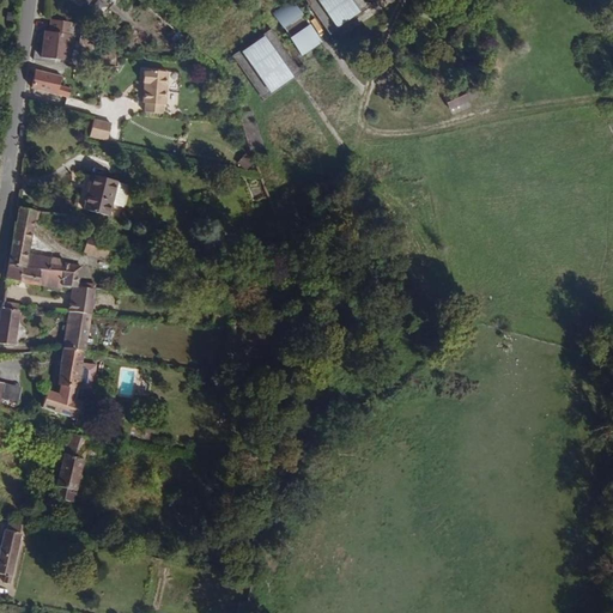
[(363,5),(359,0),(308,0),(329,29),(363,5)]
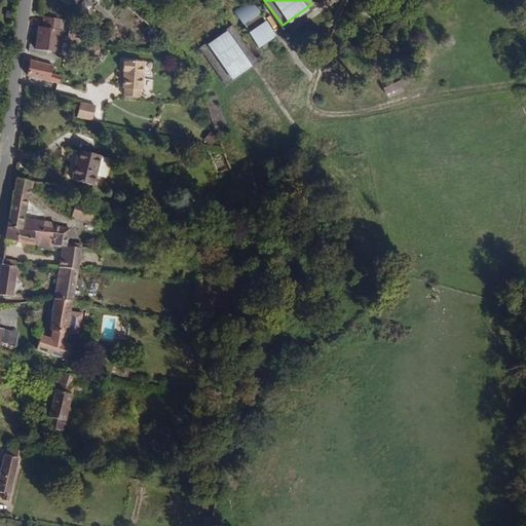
[(272,33),(251,3),(236,14),(257,44),(272,33)]
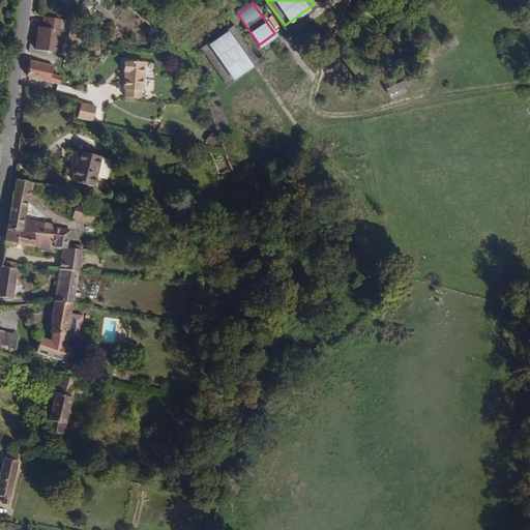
[(43,13),(42,22),(41,25),(37,25),(34,48),(57,51),(61,24),(62,18),(43,13)]
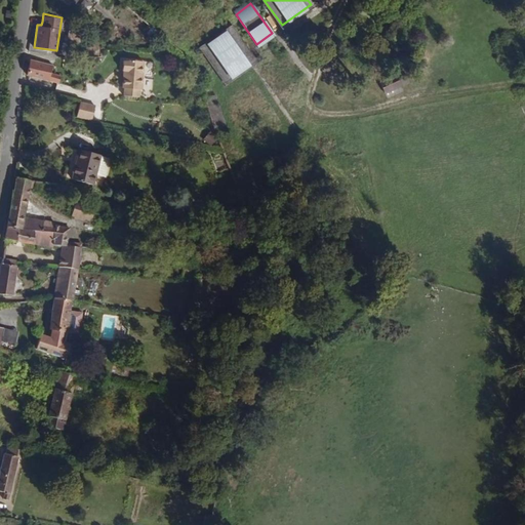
[(254,63),(231,29),(204,49),(227,82),(254,63)]
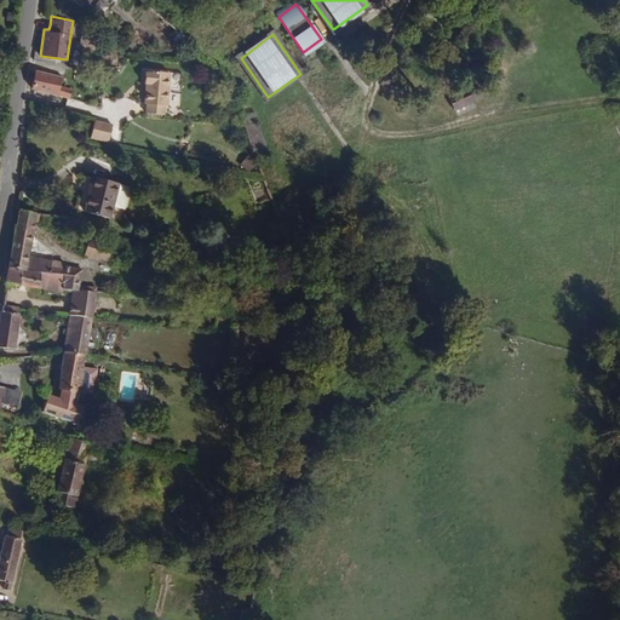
[(165,102),(168,69),(155,68),(145,67),(145,68),(144,68),(143,80),(145,80),(145,86),(143,86),(143,101),(145,101),(144,109),(149,109),(162,110),(162,102),(165,102)]
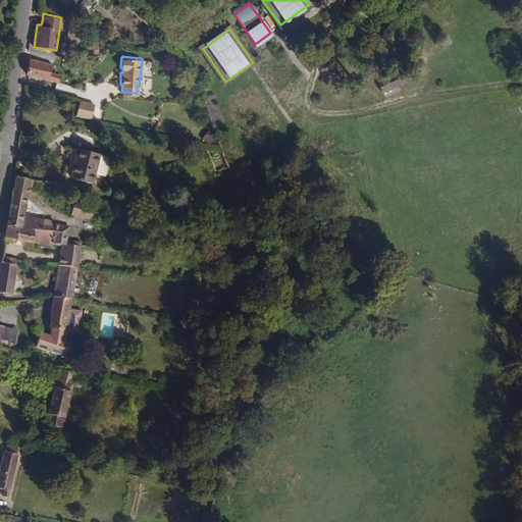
[(49,70),(51,62),(29,57),(24,72),(57,81),(59,73),(49,70)]
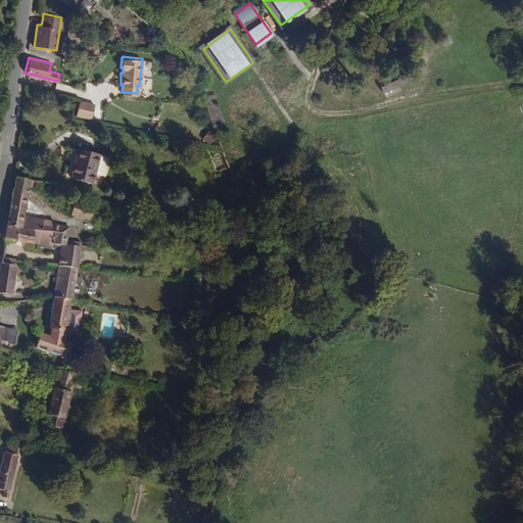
[(405,82),(399,70),(377,81),(382,92),(405,82)]
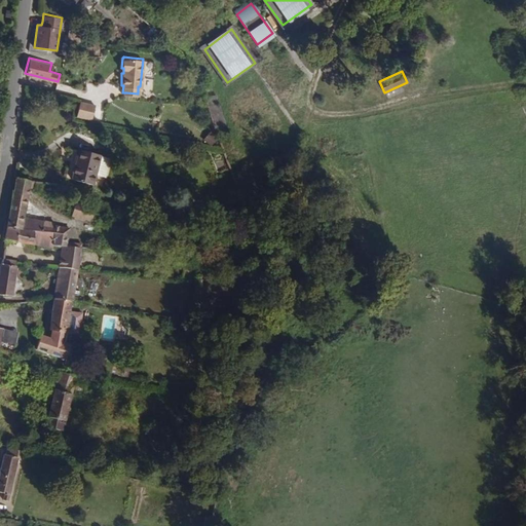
[(89,118),(92,103),(78,100),(74,115),(89,118)]
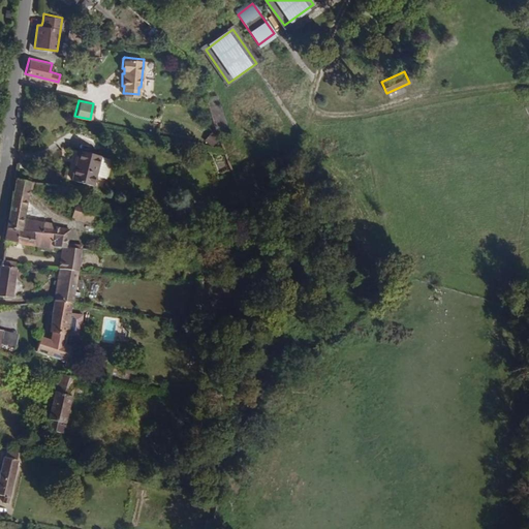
[(94,175),(99,155),(76,149),(69,178),(91,183),(94,175)]
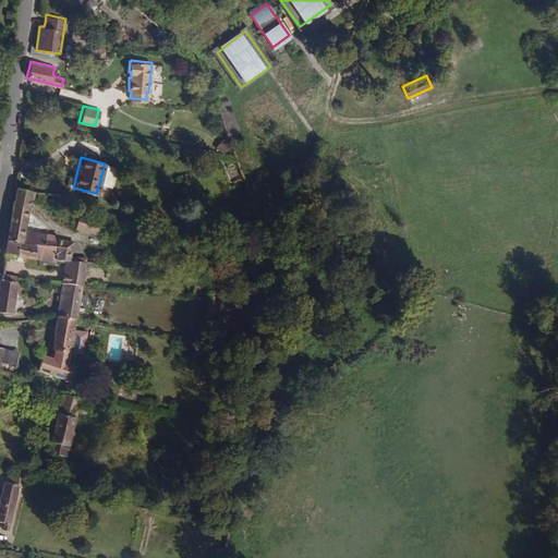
[(109,186),(114,166),(105,164),(99,184),(109,186)]
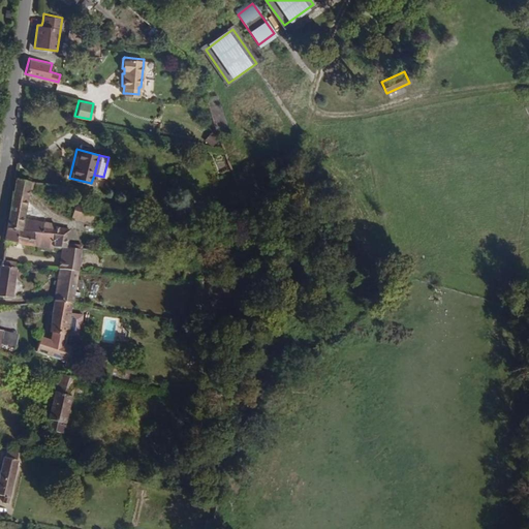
[(25,197),(29,179),(12,176),(10,189),(4,226),(52,232),(51,244),(61,245),(65,246),(65,241),(67,227),(42,223),(43,220),(22,216),(25,197)]
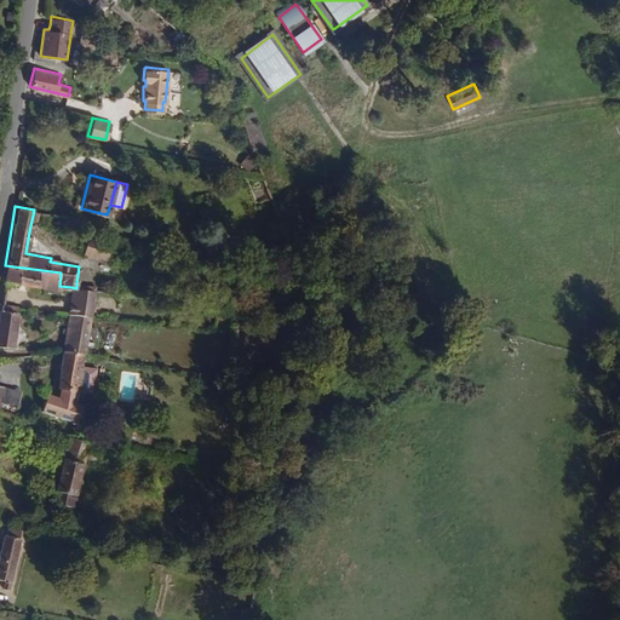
[(84,256),(105,263),(108,254),(86,247),(84,256)]
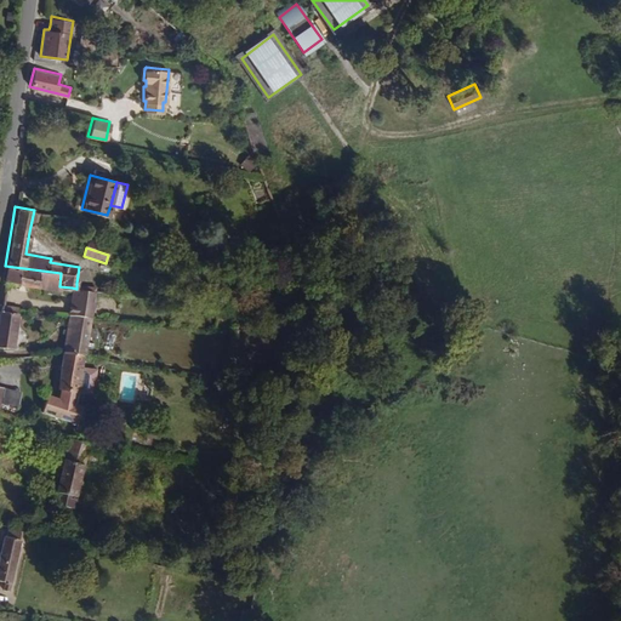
[(60,286),(61,273),(5,266),(4,280),(60,290),(60,286)]
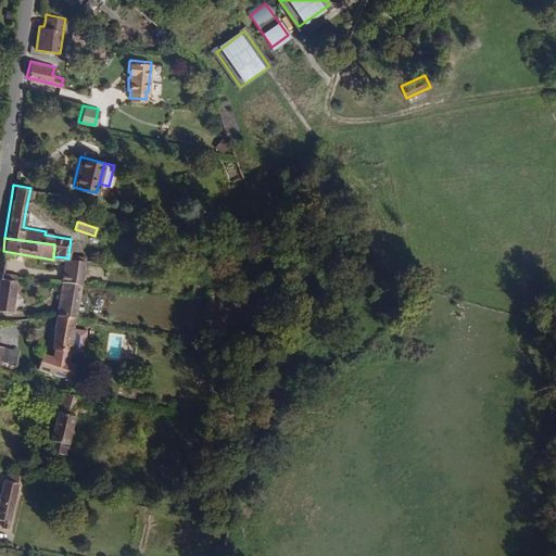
[(79,282),(84,260),(68,258),(64,257),(60,280),(79,282)]
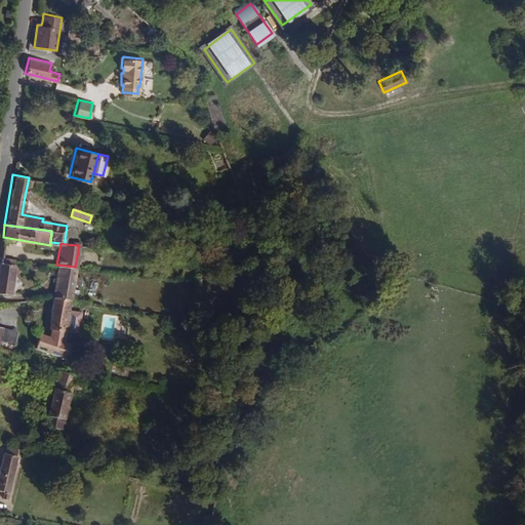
[(295,257),(296,246),(276,243),(275,254),(295,257)]
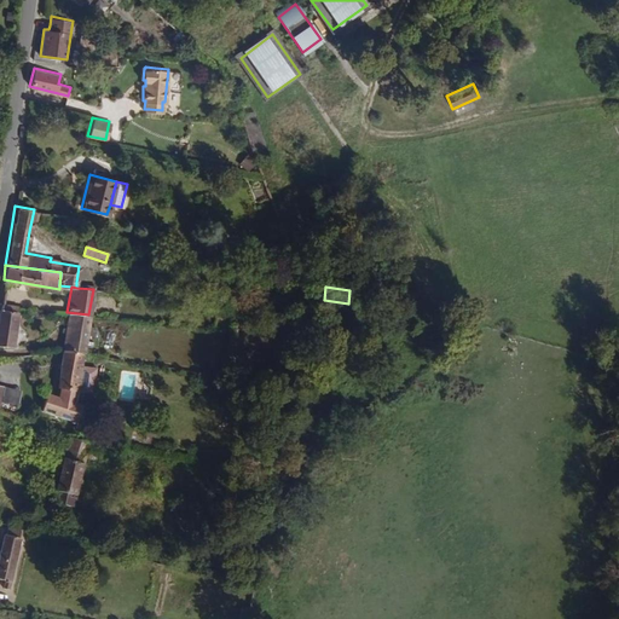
[(0,343),(12,346),(18,311),(0,307),(0,343)]
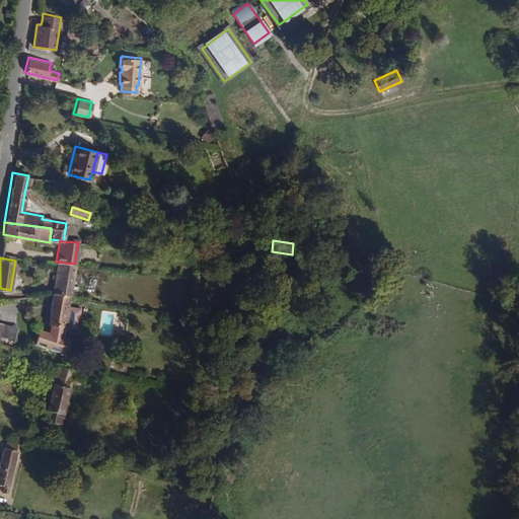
[(70,294),(74,264),(56,262),(52,293),(70,294)]
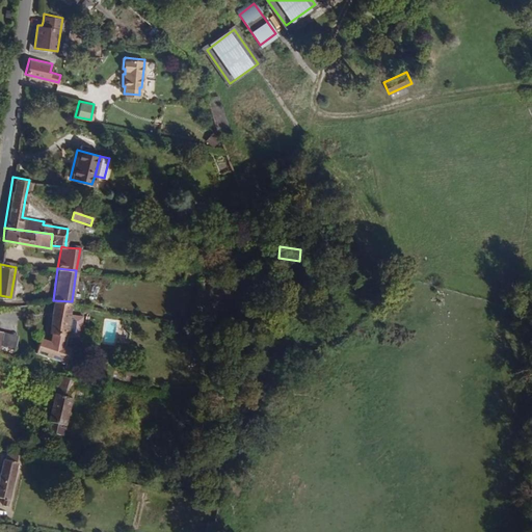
[(528,313),(528,299),(519,300),(520,314),(528,313)]
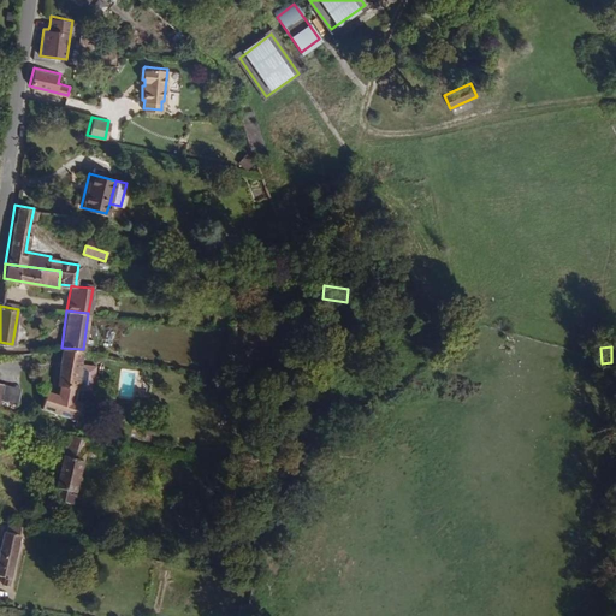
[(77,388),(83,349),(61,348),(55,384),(77,388)]
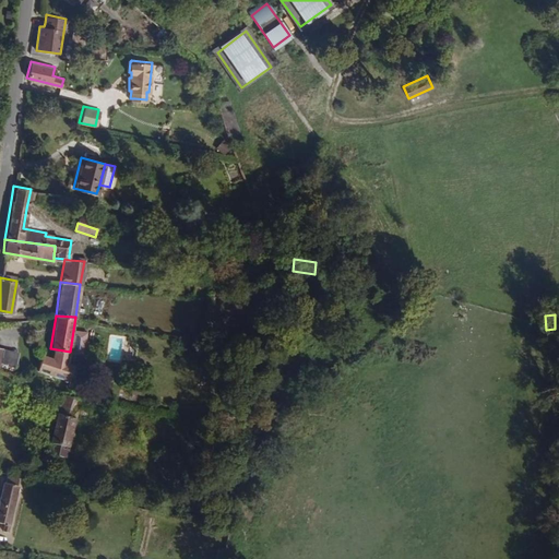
[(86,415),(90,400),(61,393),(54,420),(49,419),(47,427),(52,429),(46,451),(63,455),(75,412),(86,415)]
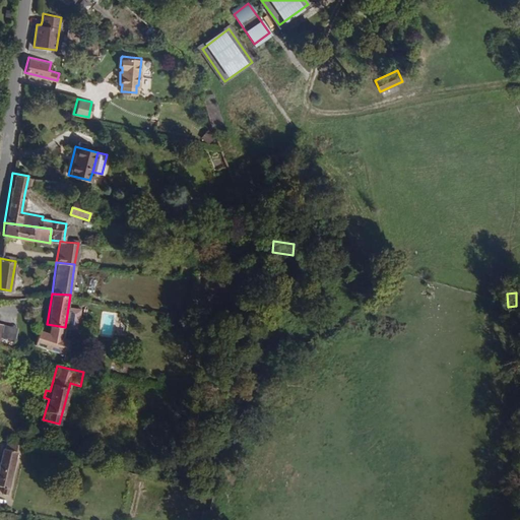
[(5,494),(16,444),(5,442),(3,447),(2,446),(0,453),(0,484),(2,485),(0,493),(5,494)]
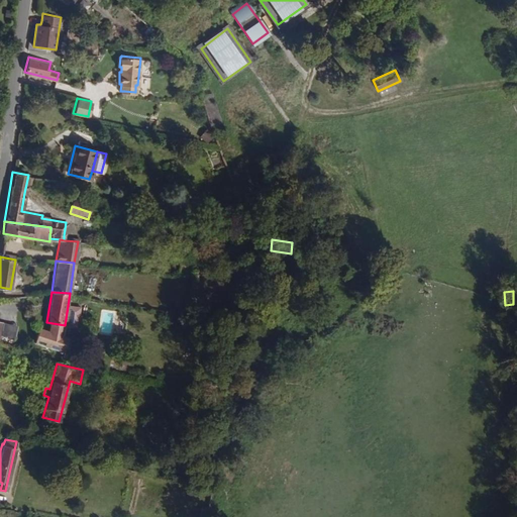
[(203,516),(206,506),(199,505),(196,516),(203,516)]
